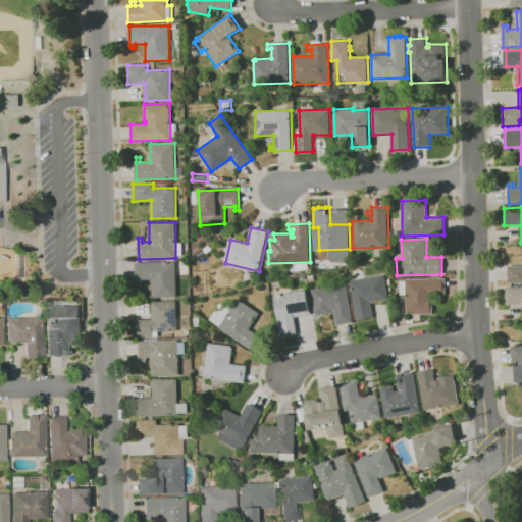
[(176,261),(176,297),(152,297),(152,280),(136,280),(135,262),(176,261)]
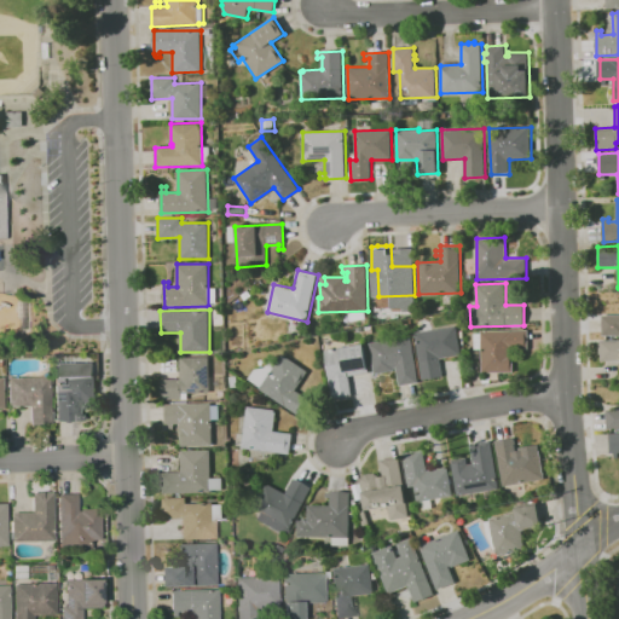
[(618,335),(603,335),(603,316),(618,316),(618,335)]
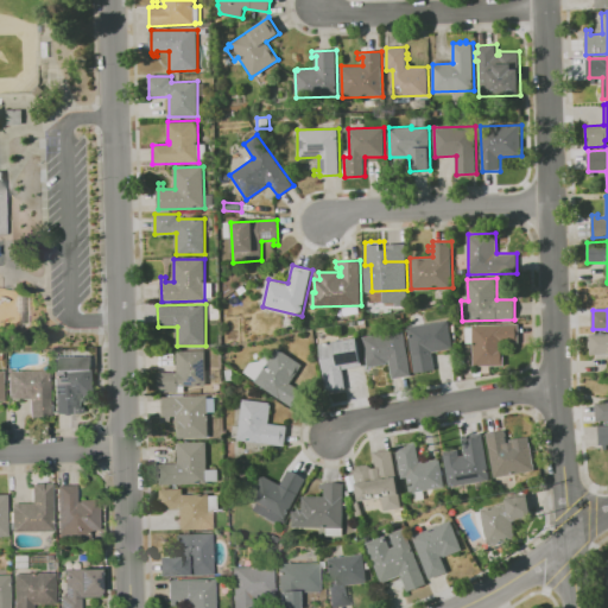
[(449,321),(454,349),(434,353),(436,369),(416,373),(407,327),(449,321)]
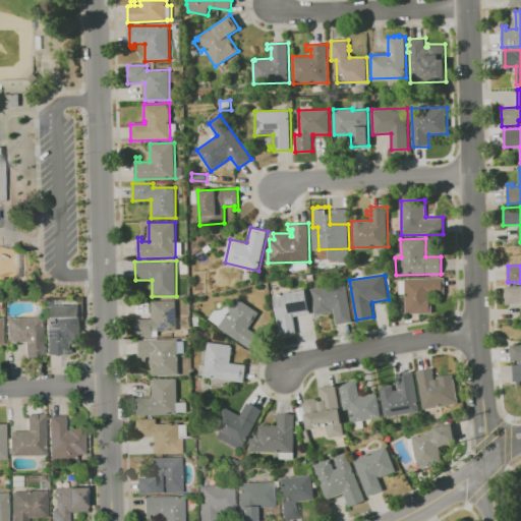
[(445,277),(445,294),(431,294),(432,313),(420,313),(420,320),(412,321),(412,313),(406,313),(405,293),(399,294),(399,280),(405,280),(405,278),(445,277)]
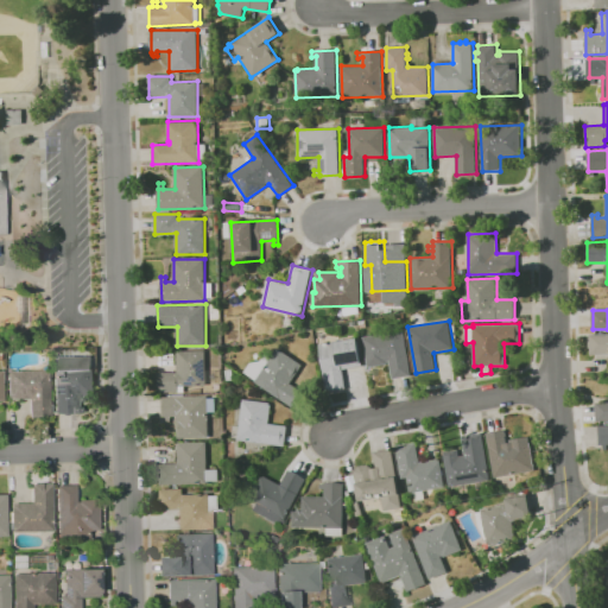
[(363,337),(404,330),(412,375),(393,379),(391,363),(368,367),(363,337)]
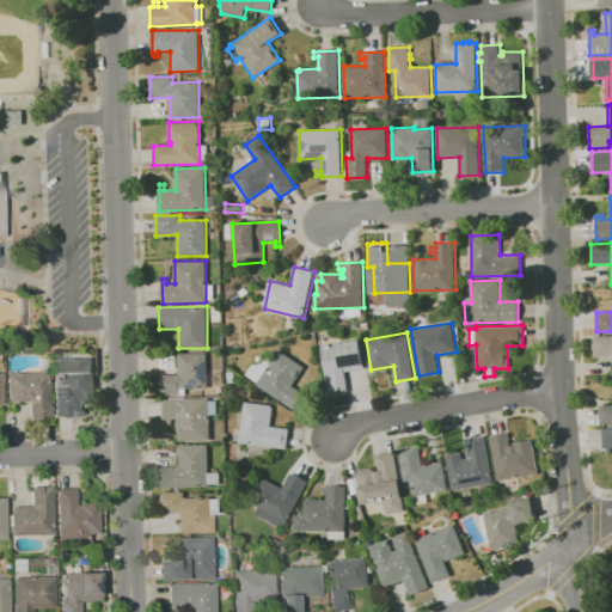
[(594,336),(611,335),(611,356),(594,356),(594,336)]
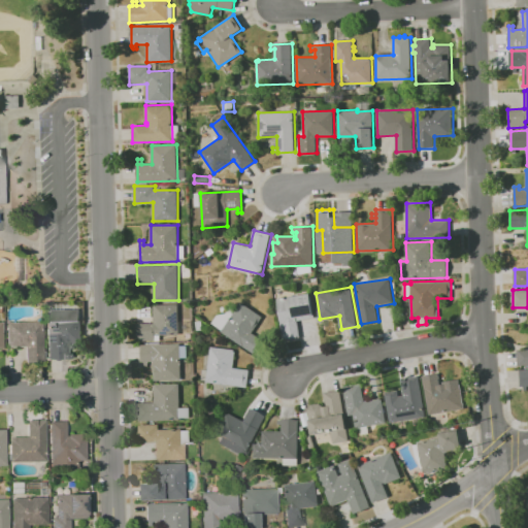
[(277,298),(311,293),(316,317),(298,320),(300,336),(283,339),(281,324),(282,324),(277,298)]
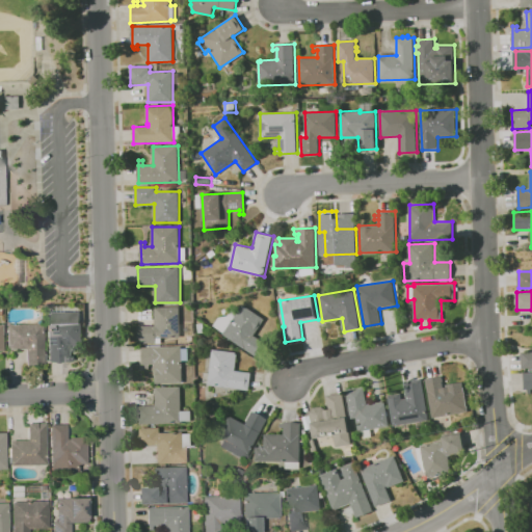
[(222,335),(242,304),(265,319),(255,335),(265,342),(256,356),(222,335)]
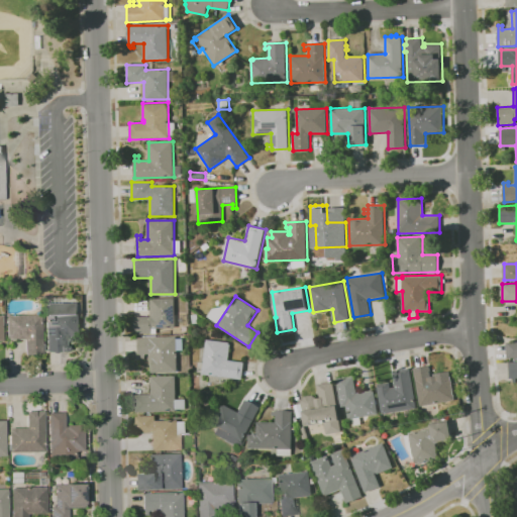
[(175,298),(175,327),(151,328),(151,334),(134,334),(134,316),(150,316),(149,298),(175,298)]
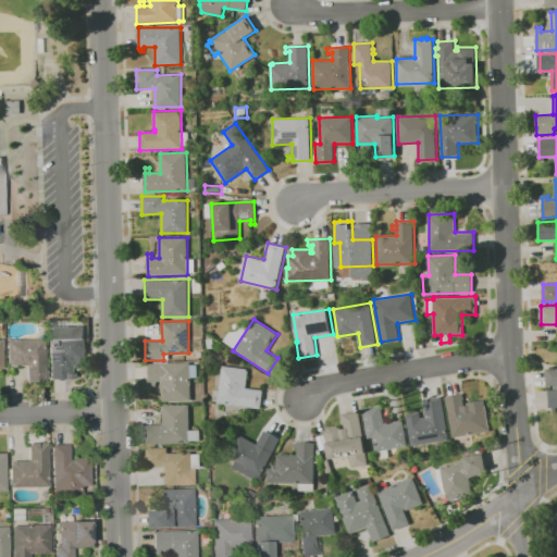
[(72,369),(72,373),(74,373),(74,379),(49,379),(48,326),(85,326),(86,362),(75,362),(77,364),(73,370),(72,369)]
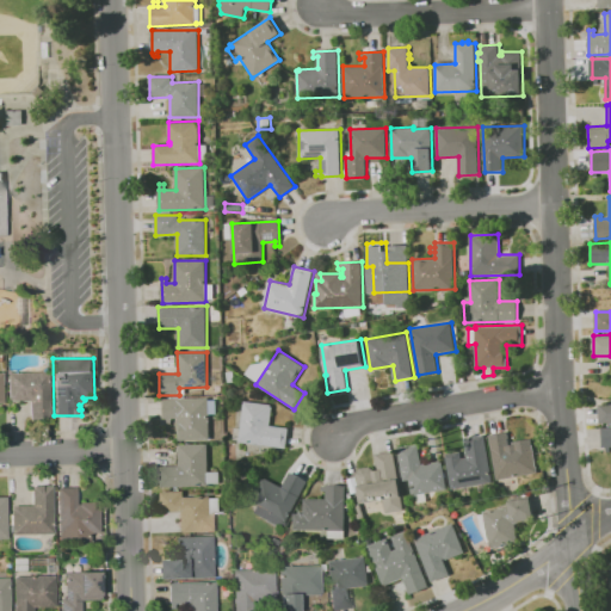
[(7,374),(48,372),(49,420),(29,420),(29,401),(8,401),(7,374)]
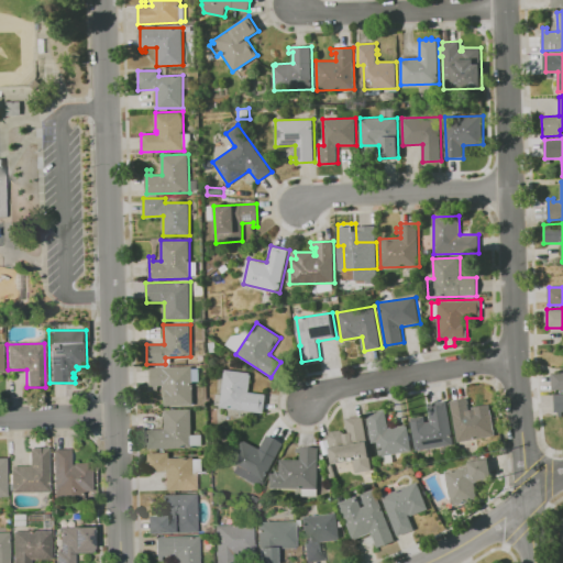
[(192,366),(192,368),(199,368),(199,382),(192,382),(192,406),(165,406),(164,386),(150,386),(150,367),(192,366)]
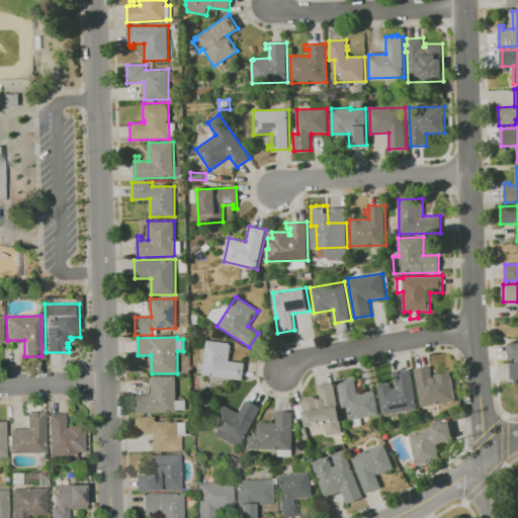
[(202,374),(207,340),(231,343),(229,360),(245,362),(243,380),(202,374)]
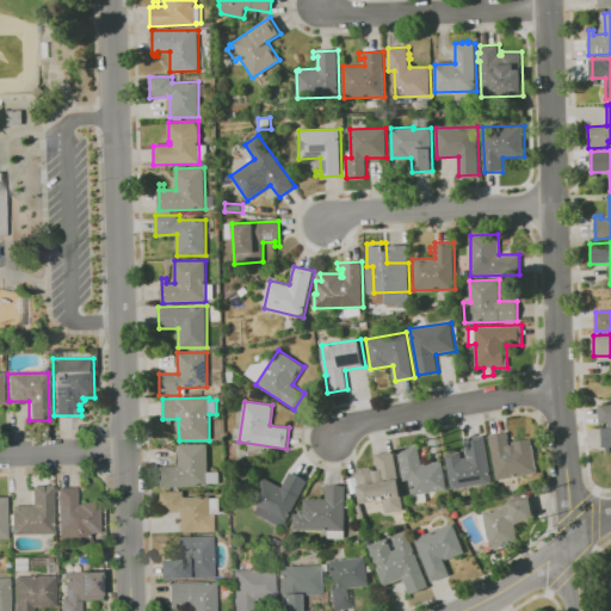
[(610,423),(599,424),(599,405),(610,403),(610,423)]
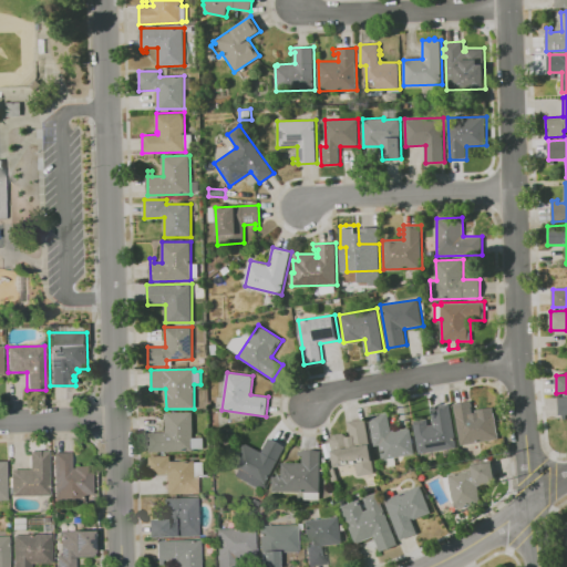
[(566,395),(557,397),(557,414),(566,414),(566,395)]
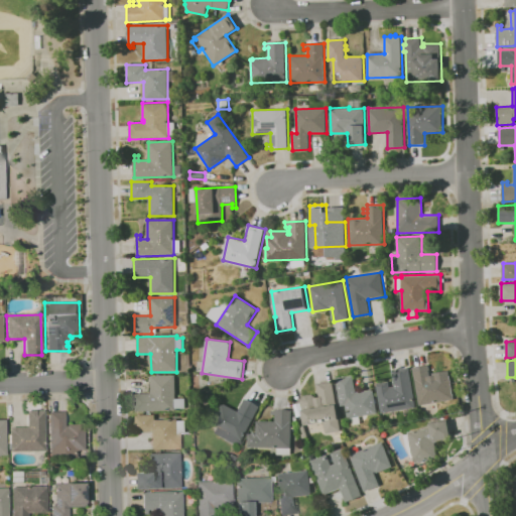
[(413,368),(434,364),(435,369),(429,370),(431,376),(449,373),(455,399),(419,405),(413,368)]
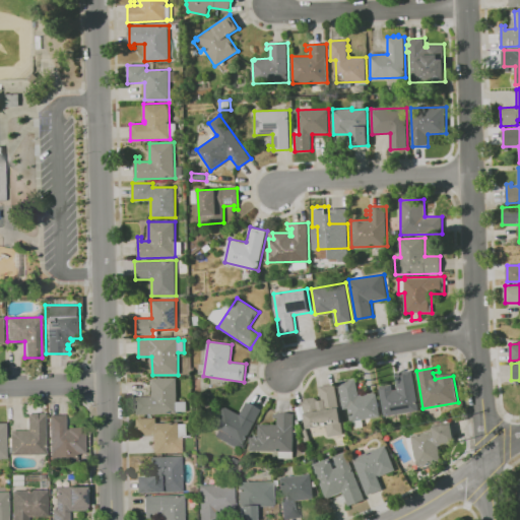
[(412,370),(419,410),(416,410),(416,414),(409,415),(408,412),(399,413),(399,417),(393,418),(392,414),(385,416),(379,386),(392,384),(393,393),(398,392),(395,373),(412,370)]
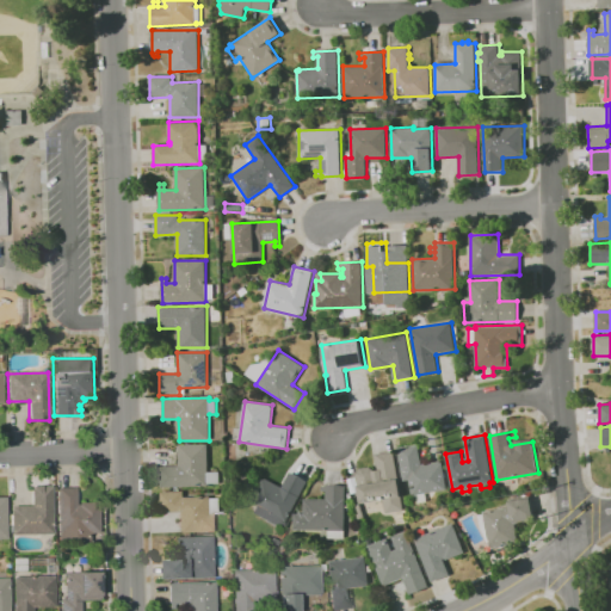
[(208,444),(209,471),(220,471),(220,483),(209,483),(209,486),(161,487),(161,483),(159,481),(159,474),(160,469),(160,467),(179,466),(178,444),(208,444)]
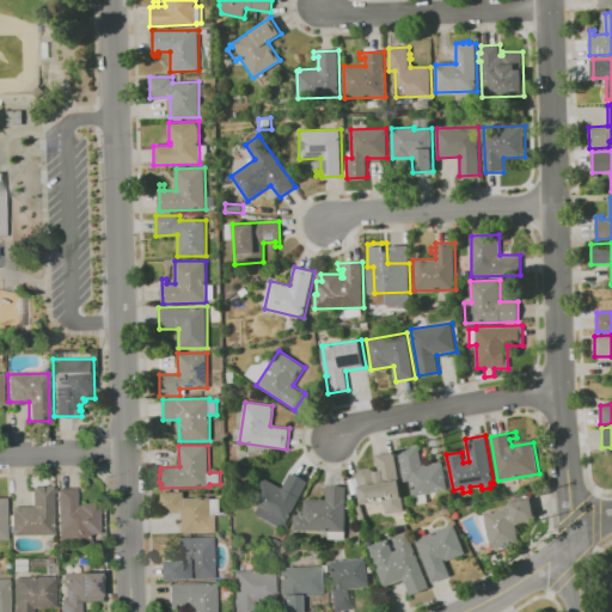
[(448,489),(414,496),(410,479),(404,481),(398,448),(405,447),(409,446),(412,446),(418,445),(422,465),(444,461),(448,489)]
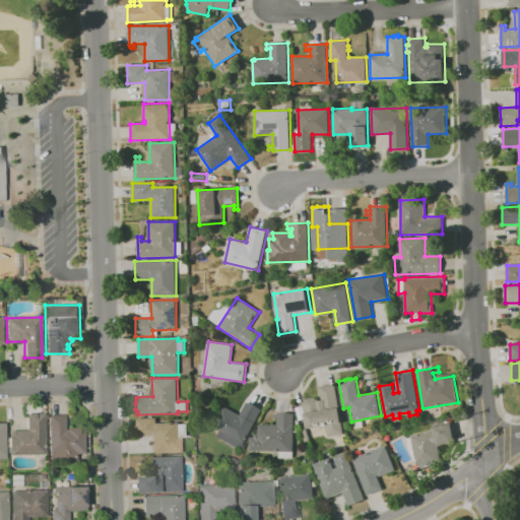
[(318,400),(322,399),(320,387),(335,384),(344,434),(329,437),(327,425),(308,429),(303,403),(306,398),(314,397),(318,400)]
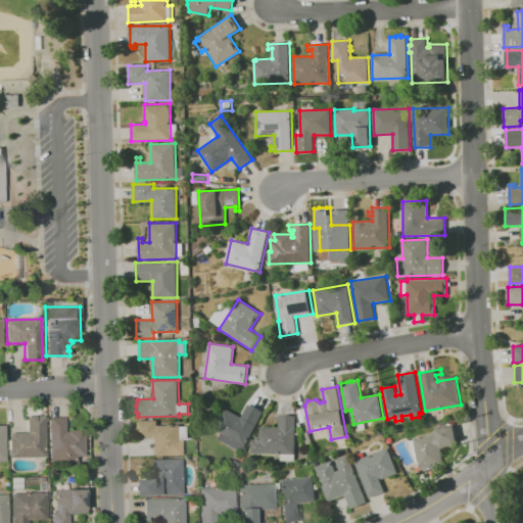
[(263,412),(241,454),(215,440),(219,433),(215,430),(226,409),(241,417),(248,403),(263,412)]
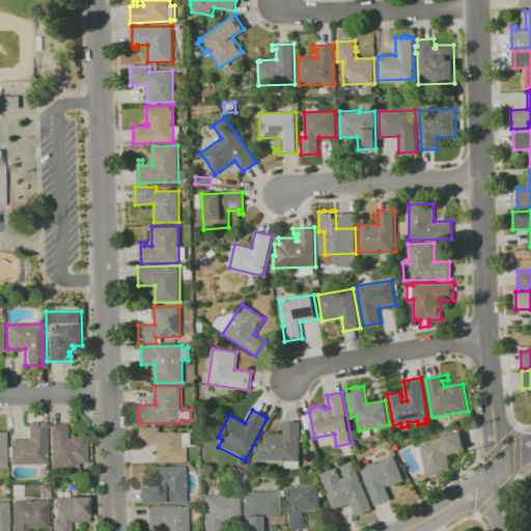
[(301,422),(300,468),(285,468),(285,460),(255,460),(255,446),(263,446),(263,434),(283,434),(283,426),(279,426),(279,422),(283,422),(283,421),(301,422)]
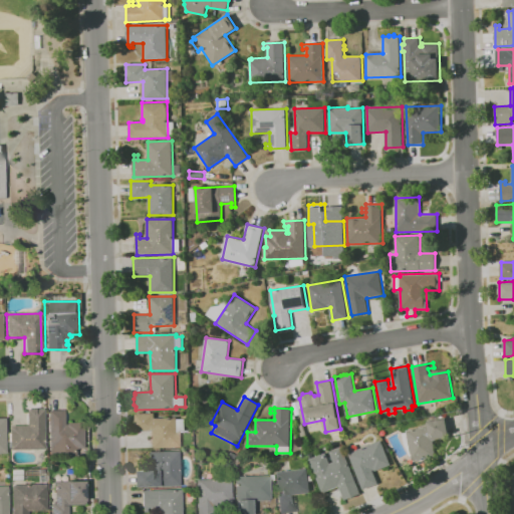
[(10,449),(9,426),(26,426),(25,410),(43,409),(44,448),(10,449)]
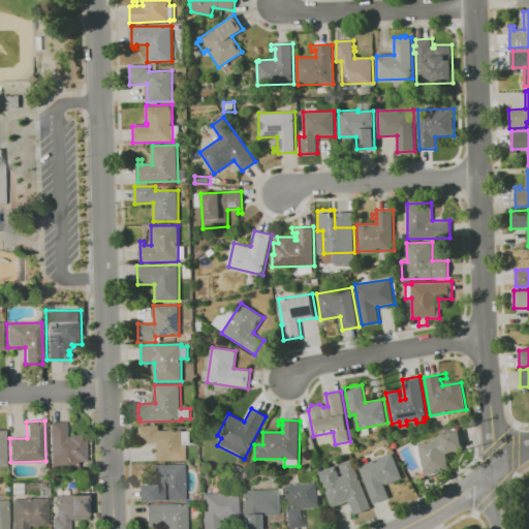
[(49,423),(65,422),(66,437),(67,437),(67,435),(85,435),(86,461),(76,462),(76,469),(51,470),(49,423)]
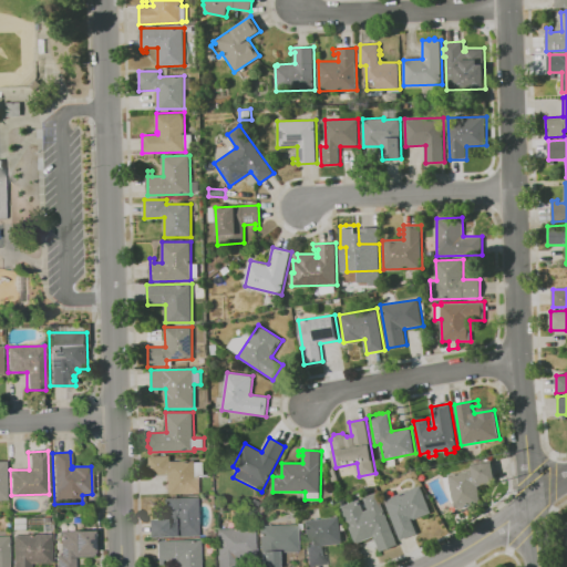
[(150,455),(171,455),(171,461),(195,461),(196,494),(169,494),(169,475),(150,475),(150,455)]
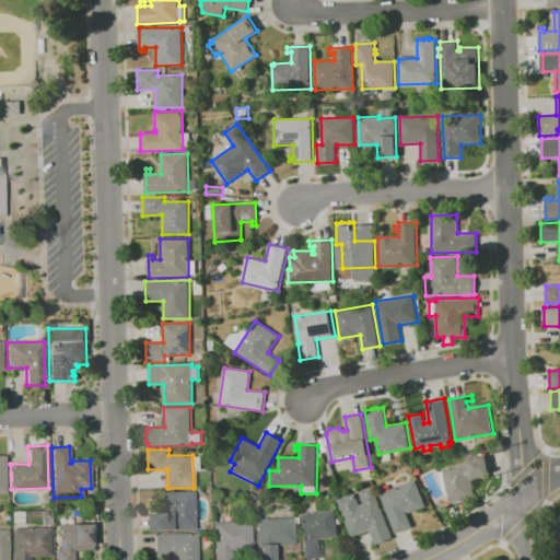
[(443,468),(467,465),(466,459),(486,456),(490,477),(473,480),(475,496),(448,500),(443,468)]
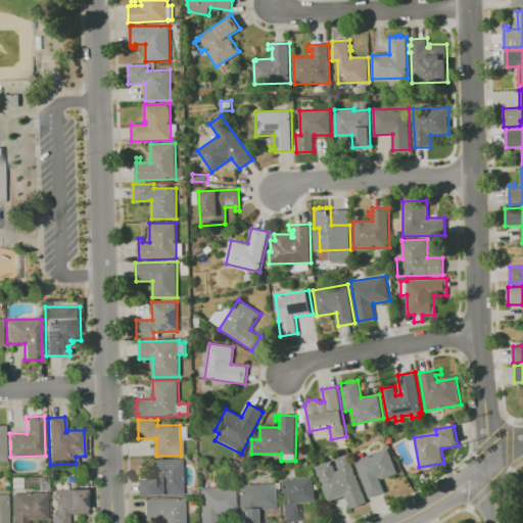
[(370,497),(354,461),(389,447),(398,472),(382,479),(381,477),(380,478),(385,491),(370,497)]
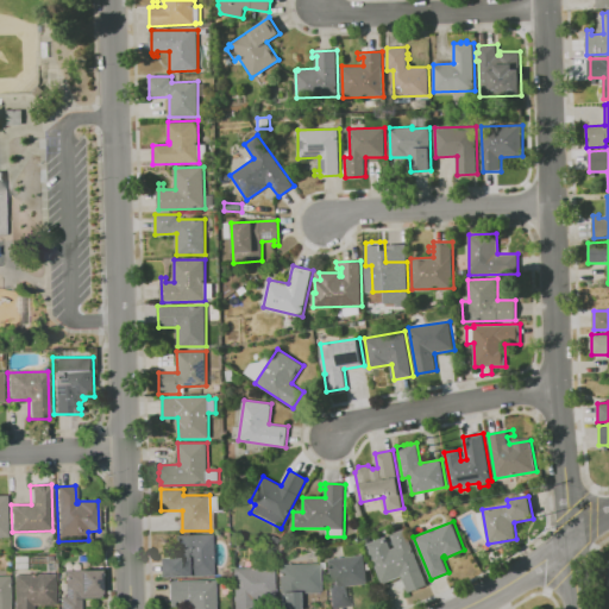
[(406,528),(428,585),(409,594),(402,576),(383,584),(366,544),(387,537),(391,547),(395,546),(390,534),(406,528)]
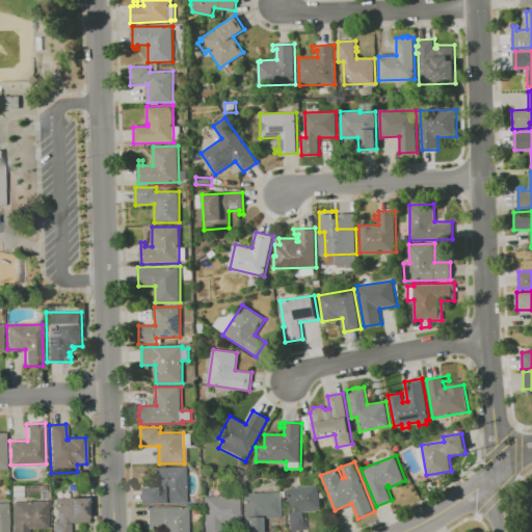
[(184,467),(185,503),(144,504),(144,487),(159,487),(159,485),(157,485),(156,467),(184,467)]
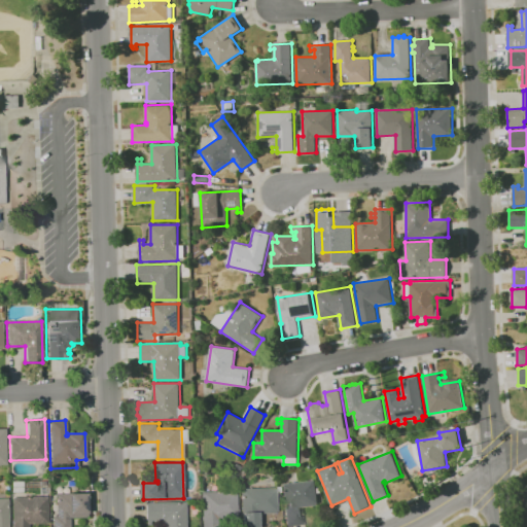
[(315,480),(319,504),(301,507),(303,524),(285,526),(282,506),(287,506),(284,484),(315,480)]
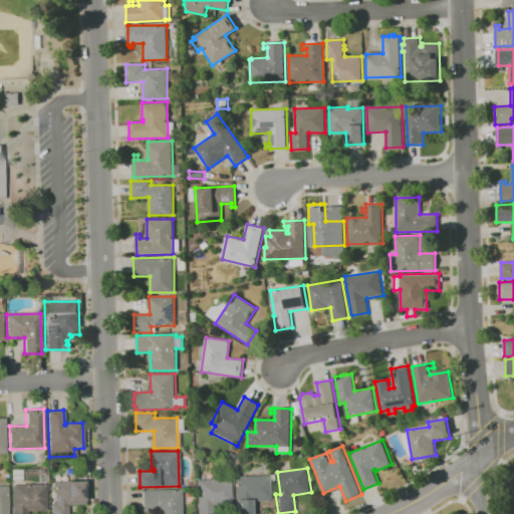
[(233,476),(268,476),(269,501),(251,501),(251,513),(235,513),(235,501),(234,501),(233,476)]
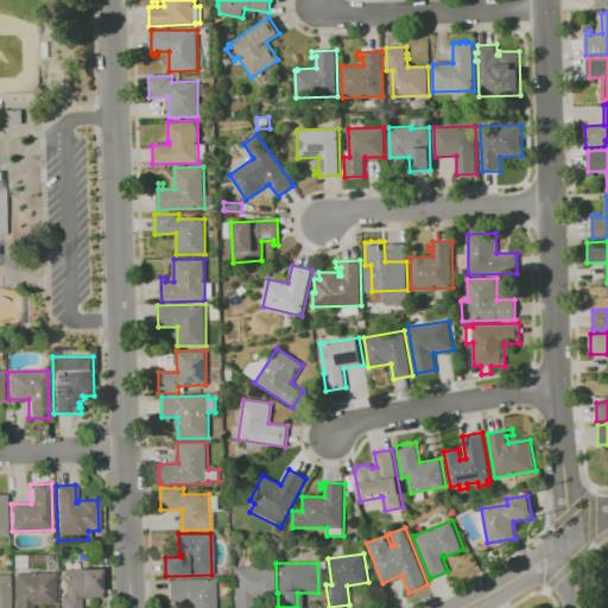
[(230,607),(230,568),(272,567),(273,597),(246,597),(246,607),(230,607)]
